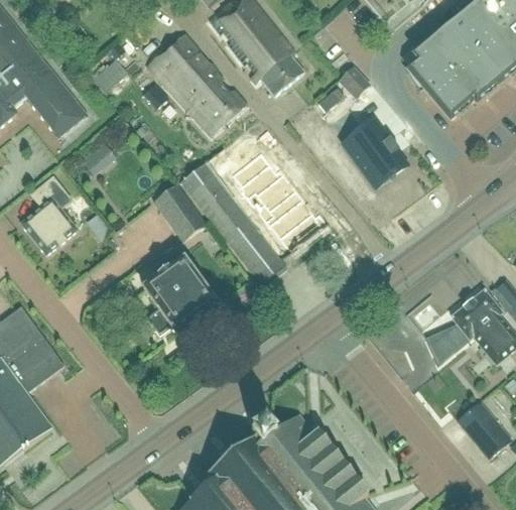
[(293,52),(253,0),(232,0),(216,13),(217,14),(210,21),(220,34),(223,32),(231,42),(228,44),(244,65),(247,62),(255,74),(252,77),(256,82),(262,77),(276,94),(303,72),(290,54),(293,52)]
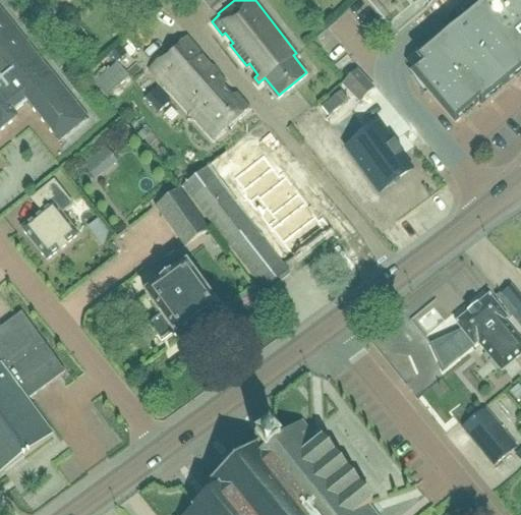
[(366,0),(396,34),(435,0),(366,0)]
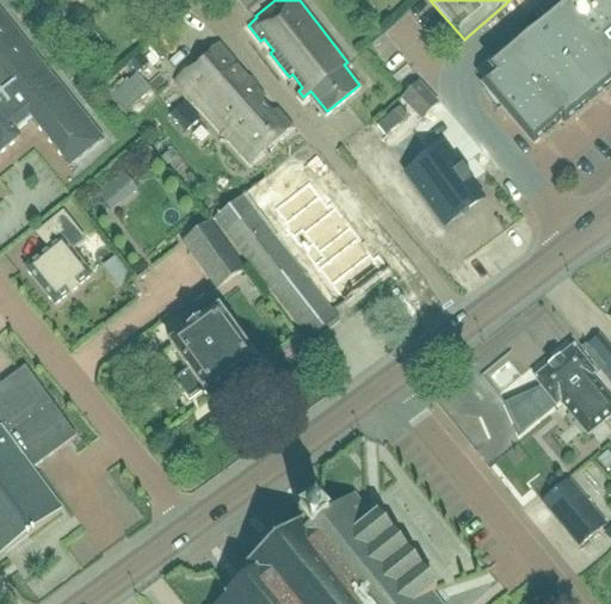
[(547,0),(538,7),(554,25),(485,84),(532,140),(539,135),(542,139),(571,113),(574,117),(610,86),(610,0),(547,0)]
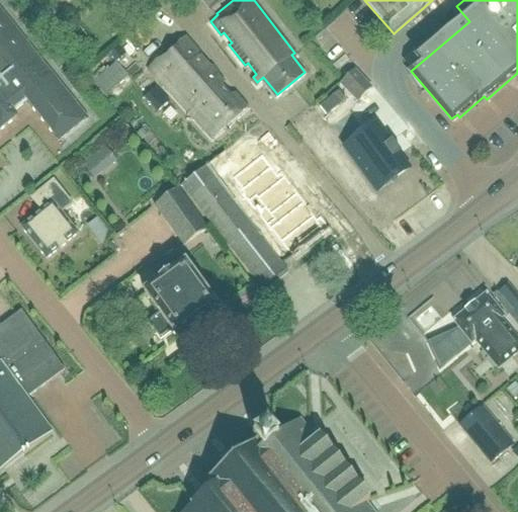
[(86,112),(0,6),(0,124),(16,112),(11,107),(25,95),(58,136),(86,112)]
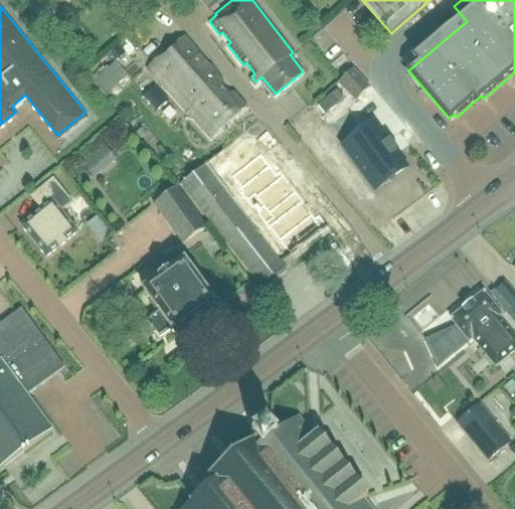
[(222,80),(209,62),(205,62),(197,54),(198,52),(183,35),(148,65),(210,135),(244,106),(245,105),(223,79),(222,80)]
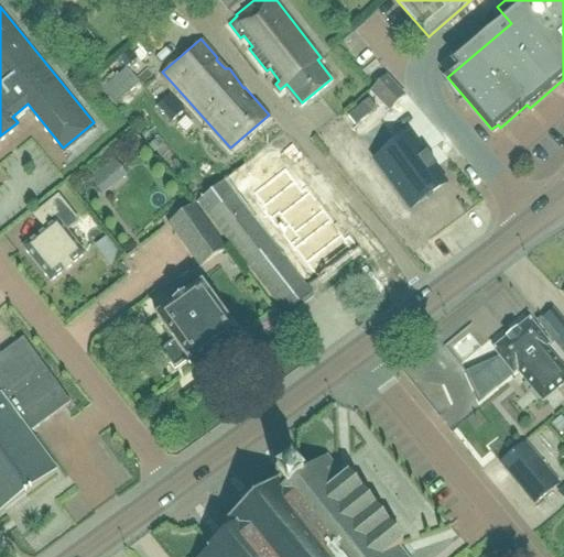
[(130,43),(119,53),(127,62),(138,52),(130,43)]
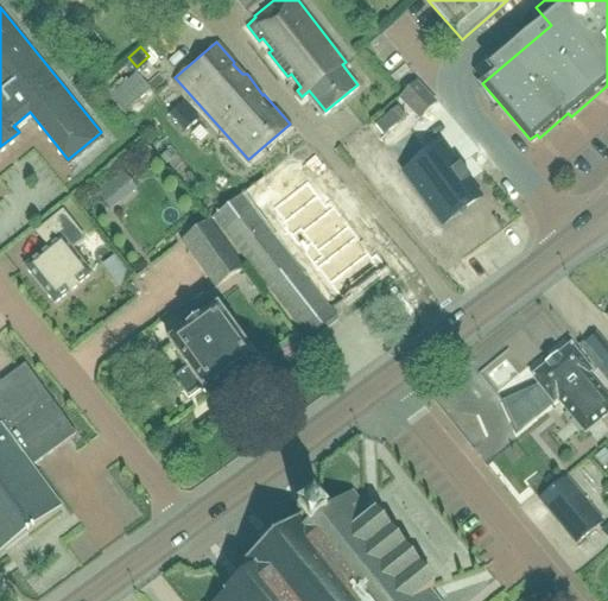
[(76,61),(67,50),(56,59),(64,70),(76,61)]
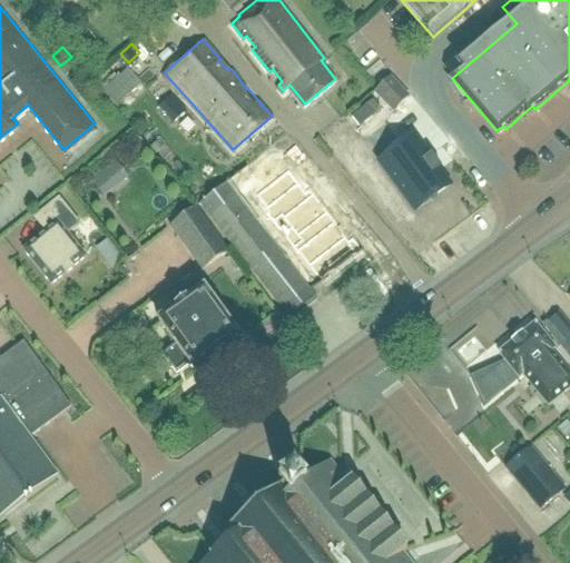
[(130,72),(109,90),(117,99),(138,81),(130,72)]
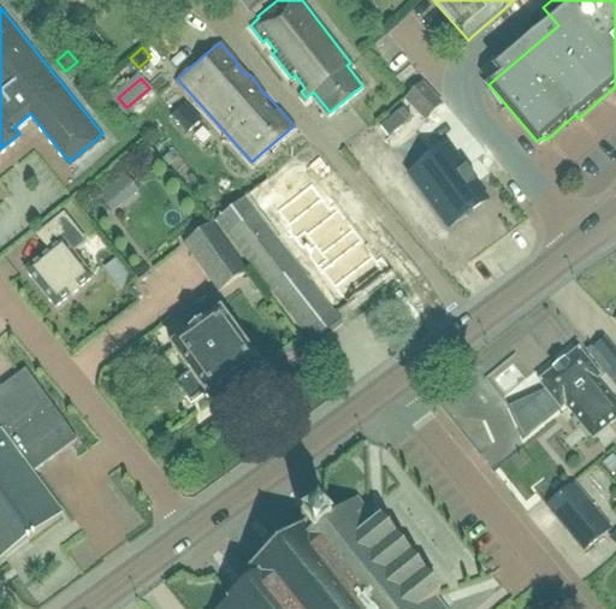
[(421,84),(386,110),(407,137),(440,111),(421,84)]
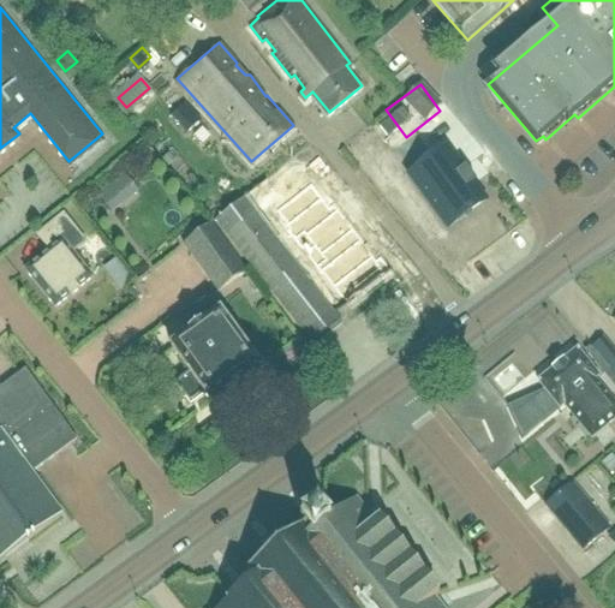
[(449,143),(413,170),(451,220),(487,194),(476,177),(479,174),(469,160),(464,162),(449,143)]
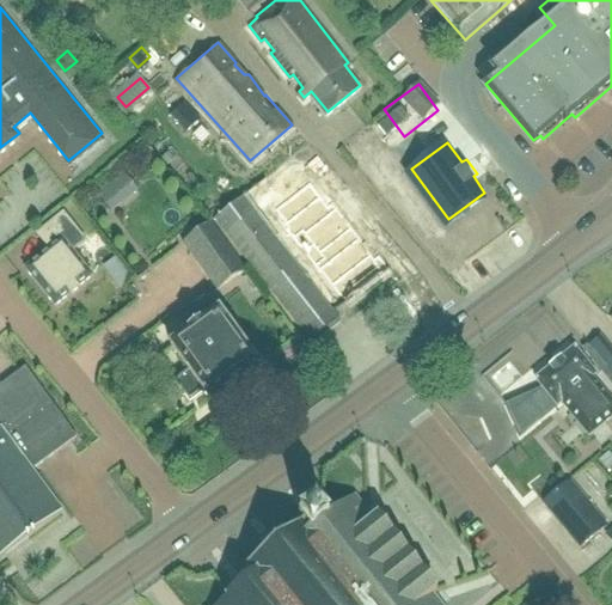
[(320,266),(344,297),(384,267),(383,266),(387,262),(378,251),(374,255),(360,237),(362,236),(332,197),(328,201),(310,178),(275,205),(285,217),(283,218),(287,222),(274,232),(251,202),(221,225),(291,315),(320,292),(307,276),(320,266)]
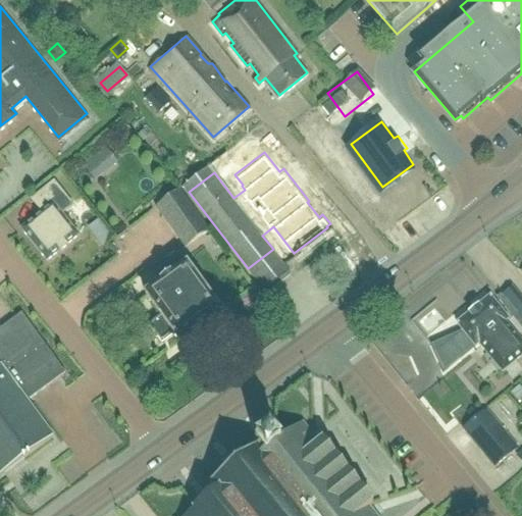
[(101,169),(91,156),(83,162),(93,175),(101,169)]
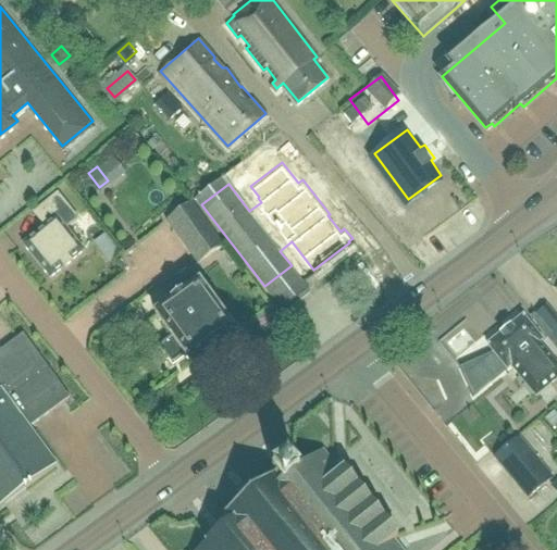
[(2,204),(11,197),(0,183),(0,215),(8,210),(2,204)]
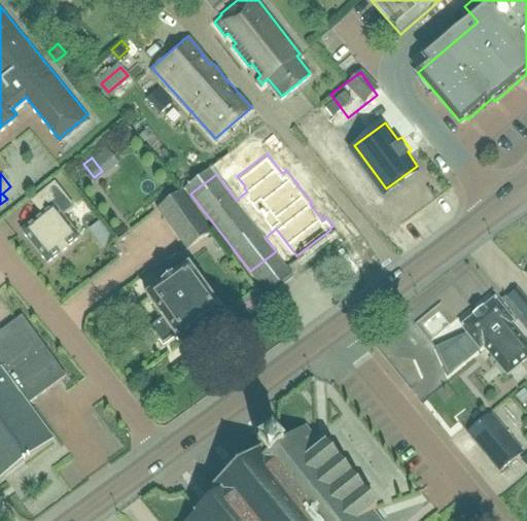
[(55,180),(32,198),(42,211),(21,228),(46,261),(59,250),(60,252),(68,247),(66,245),(78,235),(62,213),(73,205),(55,180)]
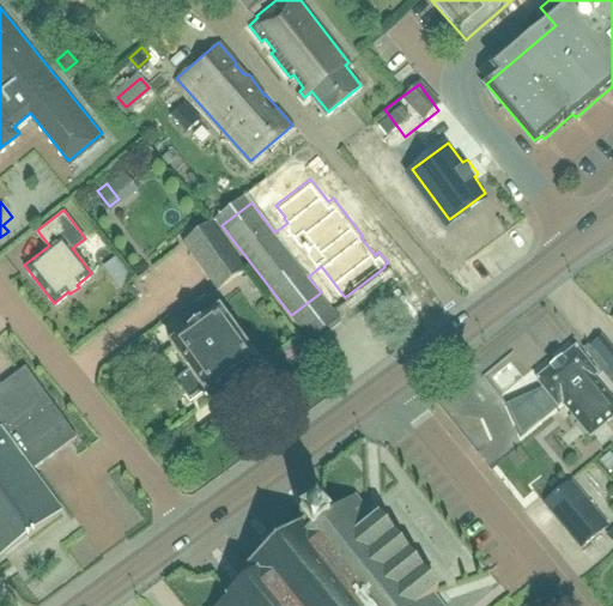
[(217,286),(244,266),(211,219),(183,240),(217,286)]
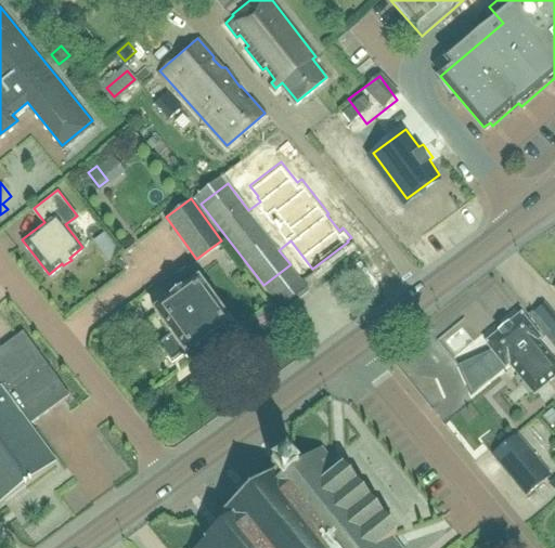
[(119,246),(113,238),(102,247),(108,255),(119,246)]
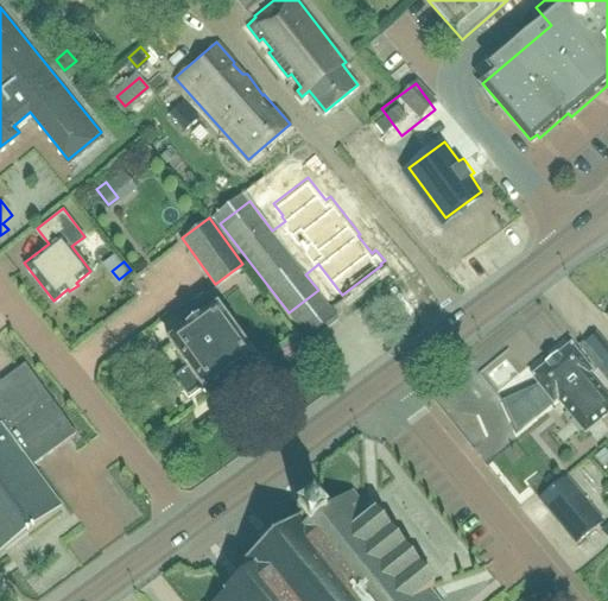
[(227,385),(240,375),(239,373),(255,361),(241,341),(206,292),(184,308),(194,322),(169,341),(187,366),(173,375),(188,394),(201,385),(208,394),(225,383),(227,385)]
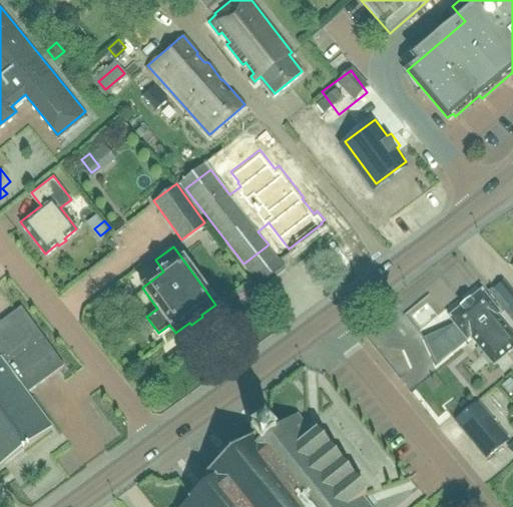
[(469,333),(495,311),(498,309),(480,288),(448,316),(465,336),(469,333)]
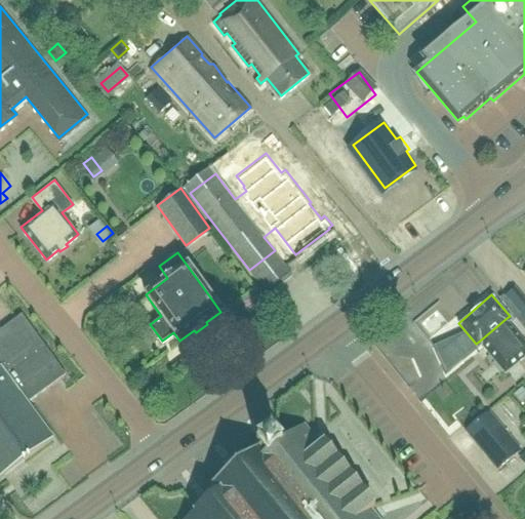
[(524,297),(515,306),(524,317),(524,297)]
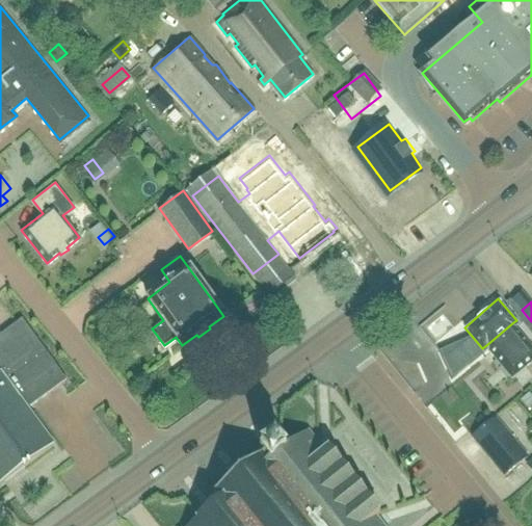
[(5,327),(0,332),(0,371),(4,378),(46,349),(22,316),(22,315),(5,327)]
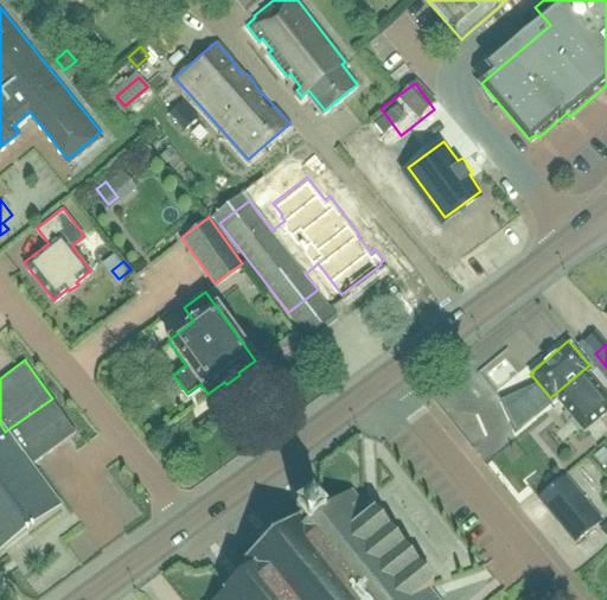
[(606,393),(586,368),(555,394),(582,427),(606,406),(606,393)]
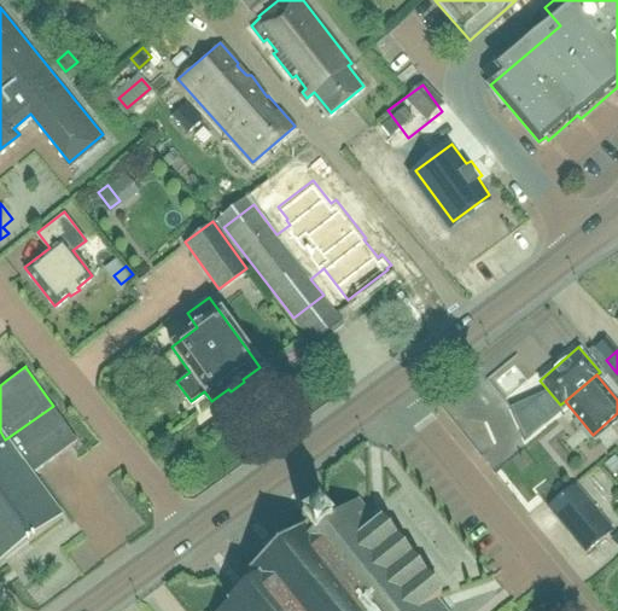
[(0,431),(0,558),(62,515),(62,513),(60,513),(30,471),(77,437),(53,406),(5,440),(0,431)]
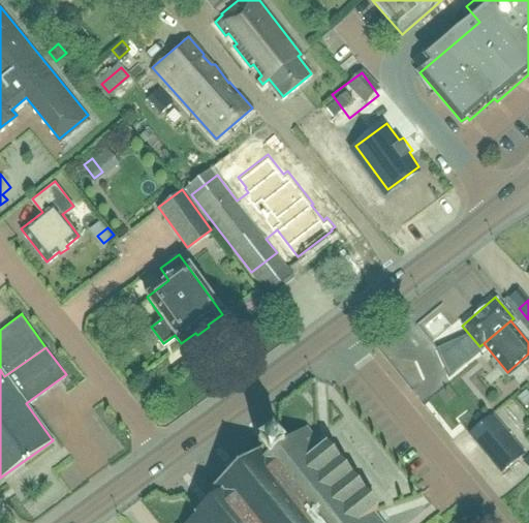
[(499,470),(524,451),(492,412),(468,432),(499,470)]
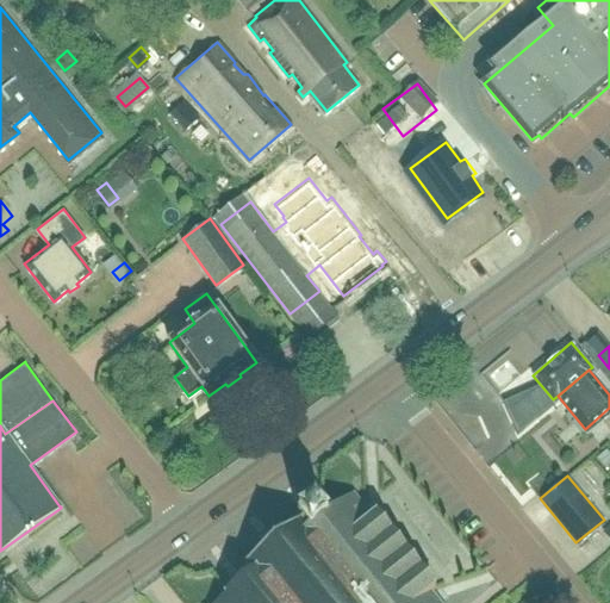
[(371,513),(353,489),(324,511),(313,497),(296,510),(300,517),(281,533),(278,528),(267,535),(257,544),(261,548),(241,564),(247,571),(221,591),(223,594),(210,602),(441,602),(431,589),(435,586),(375,509),(371,513)]
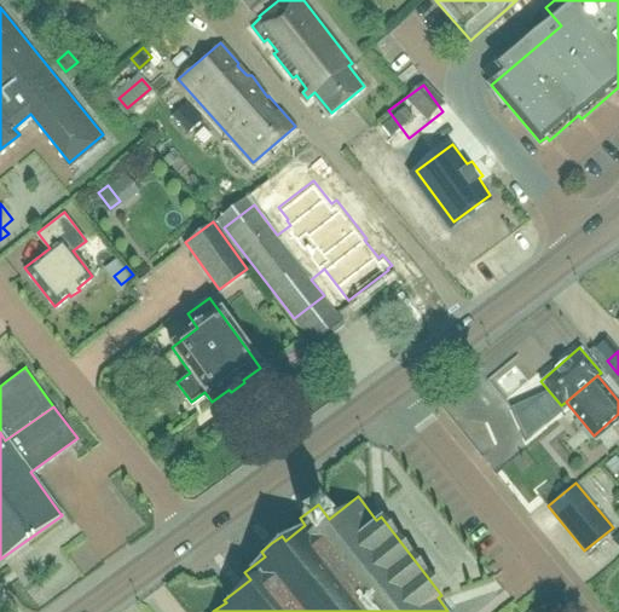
[(530,611),(551,611),(542,600),(528,611),(530,611)]
